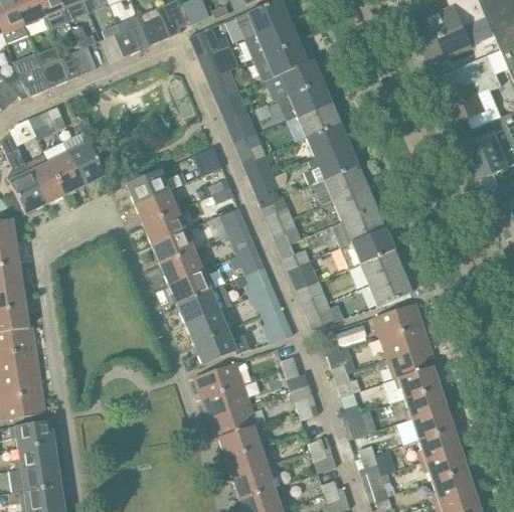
[(27,33),(23,24),(12,0),(0,0),(0,25),(2,30),(3,33),(7,42),(27,33)]
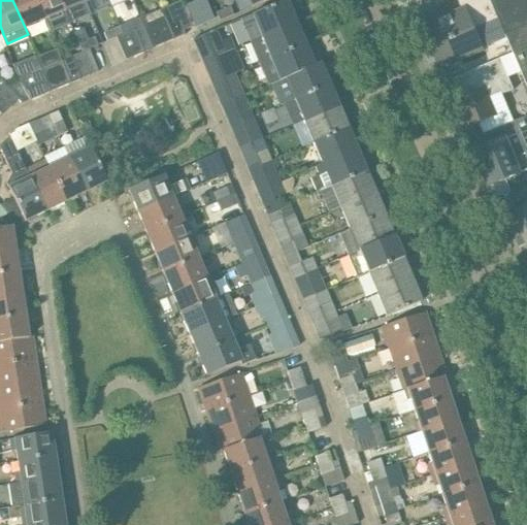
[(12,0),(24,25),(44,17),(37,0),(12,0)]
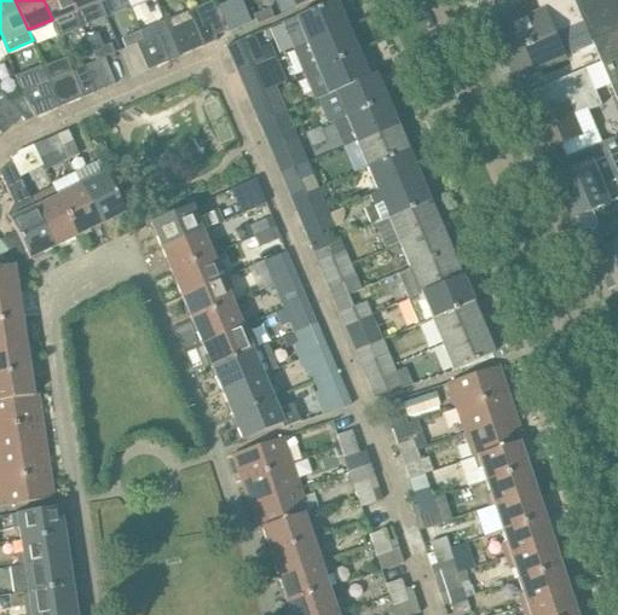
[(44,0),(52,19),(58,34),(82,24),(76,9),(71,0),(44,0)]
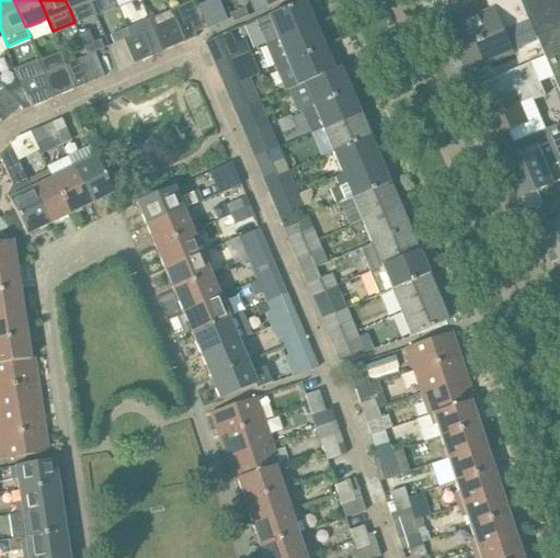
[(187,0),(171,7),(175,15),(185,40),(197,35),(195,30),(205,25),(194,0),(187,0)]
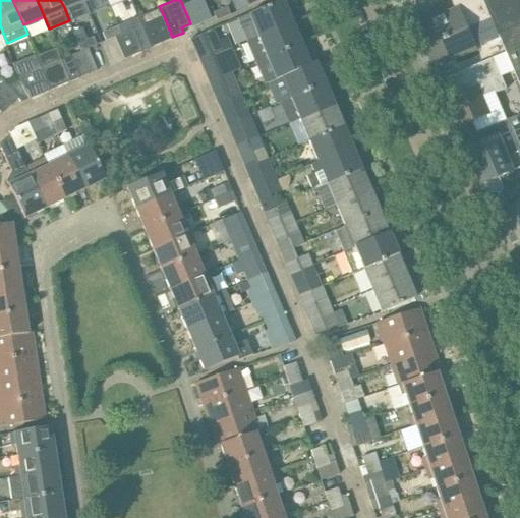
[(211,15),(204,0),(197,0),(201,9),(191,13),(195,21),(211,15)]
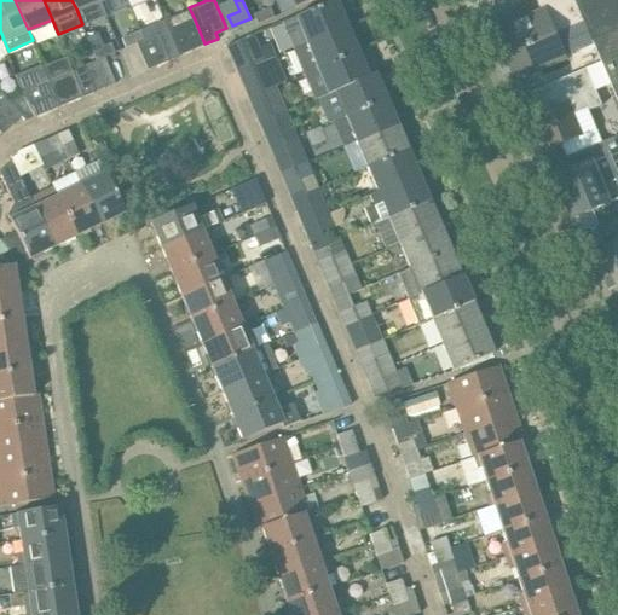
[(283,19),(294,46),(347,23),(338,0),(330,0),(315,7),(283,19)]
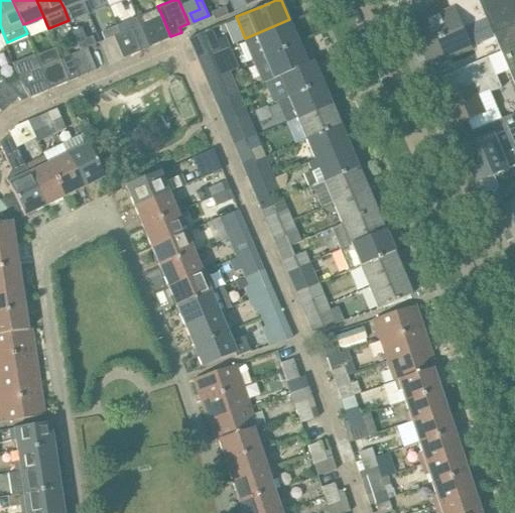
[(411,27),(412,28),(417,26),(432,61),(496,35),(488,17),(480,0),(446,0),(452,10),(411,27)]
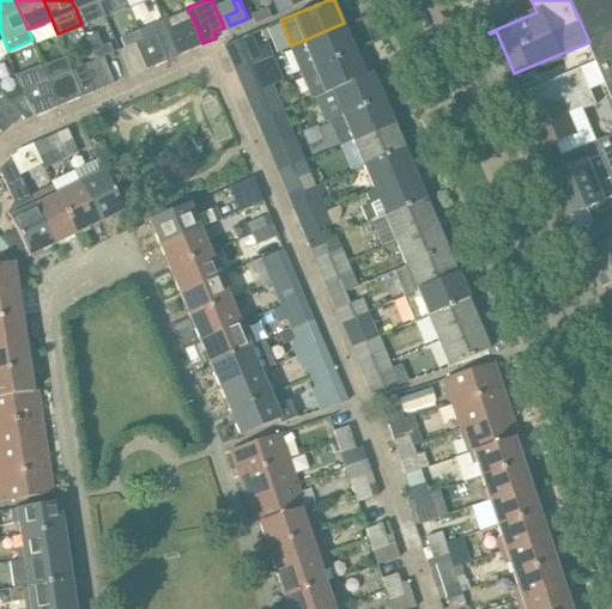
[(570,0),(580,20),(589,42),(611,96),(611,0),(570,0)]
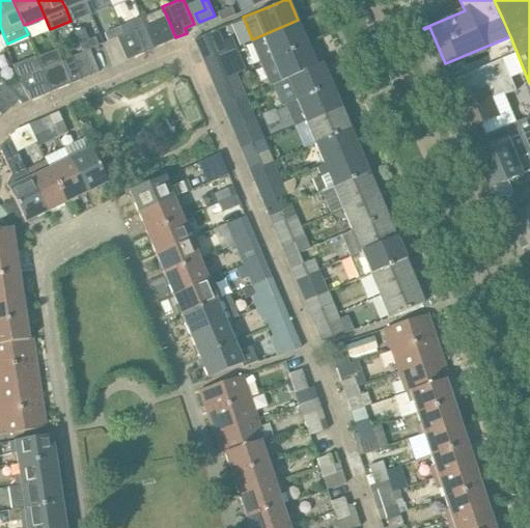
[(235,12),(231,4),(218,10),(221,19),(235,12)]
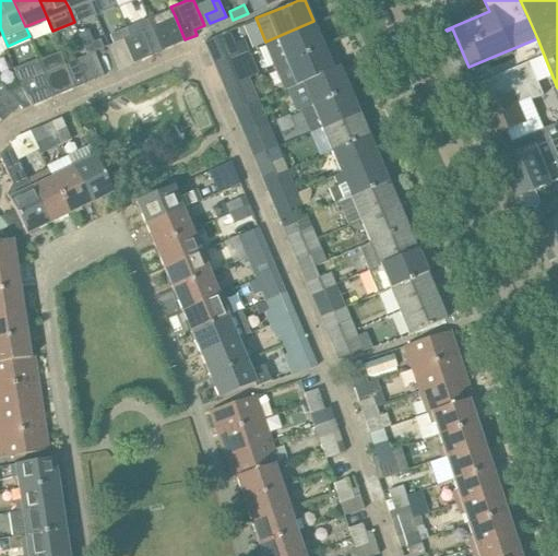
[(175,15),(170,7),(149,16),(163,48),(174,44),(164,21),(175,15)]
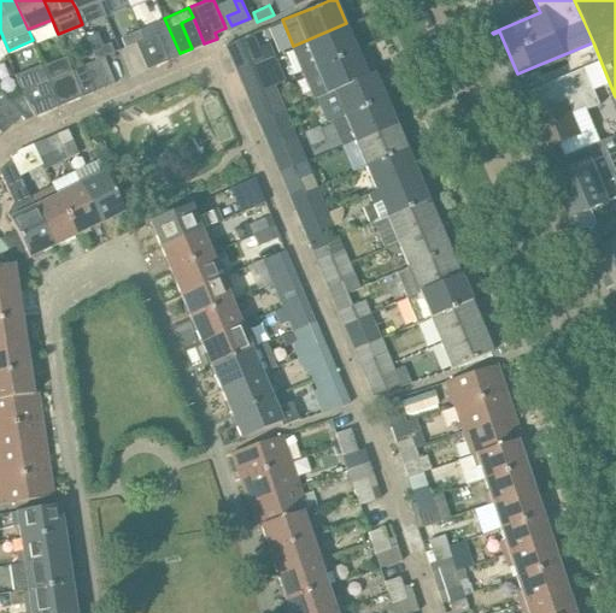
[(181,23),(192,48),(204,43),(193,17),(181,23)]
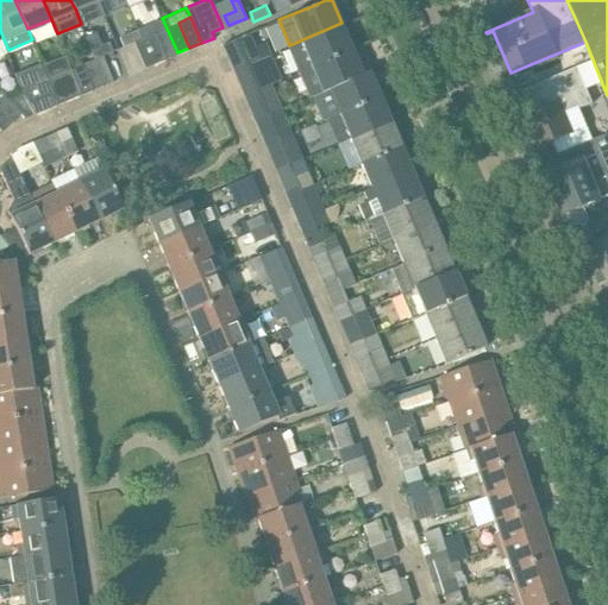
[(157,20),(138,27),(143,37),(145,36),(156,32),(167,57),(177,52),(162,18),(157,20)]
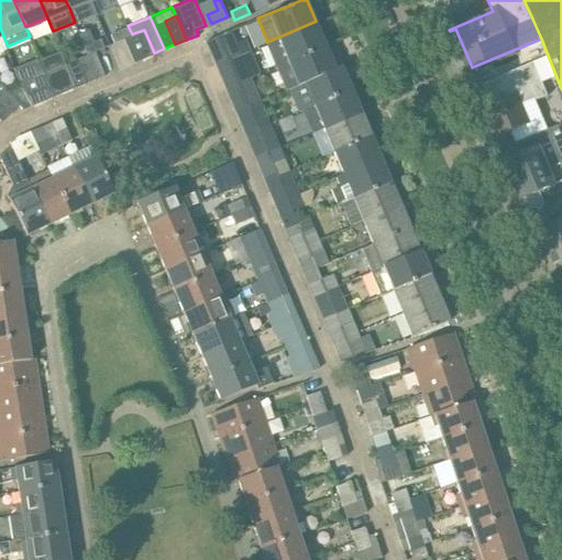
[(267,42),(277,65),(326,44),(316,21),(267,42)]
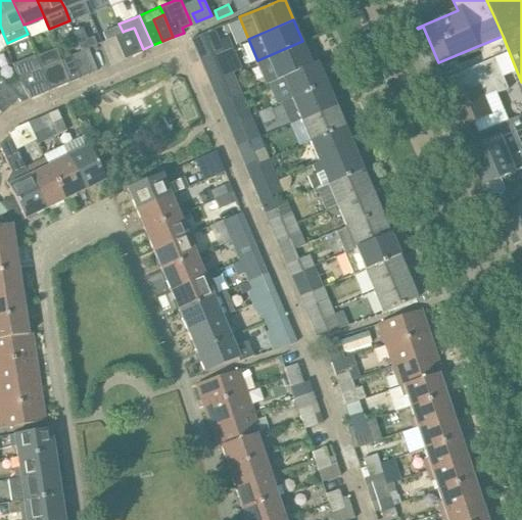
[(123,32),(119,24),(103,31),(107,39),(115,35),(123,32)]
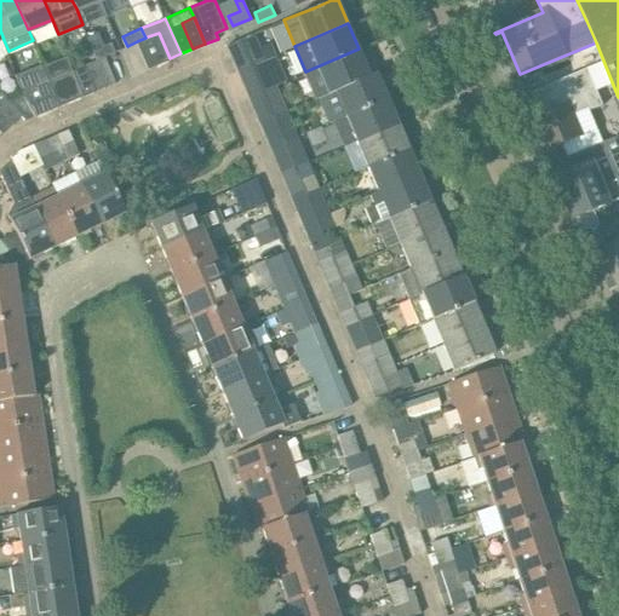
[(159,33),(148,36),(159,63),(170,58),(159,33)]
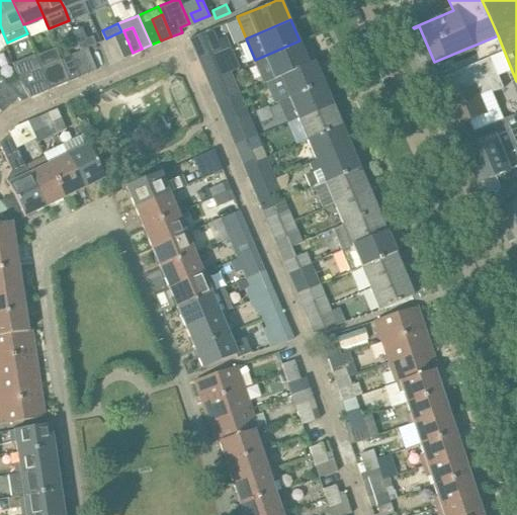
[(133,53),(123,30),(121,31),(114,34),(123,57),(133,53)]
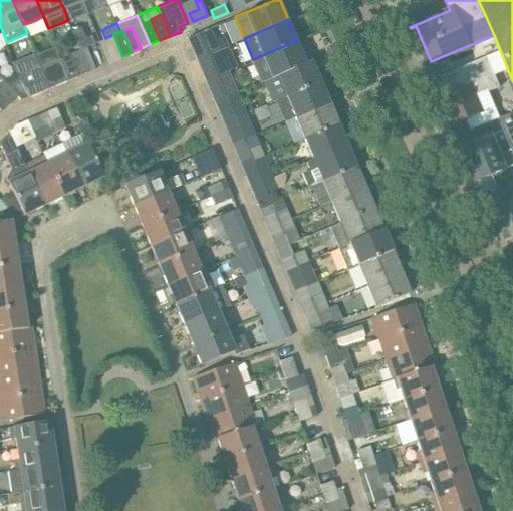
[(200,31),(189,36),(198,58),(210,53),(200,31)]
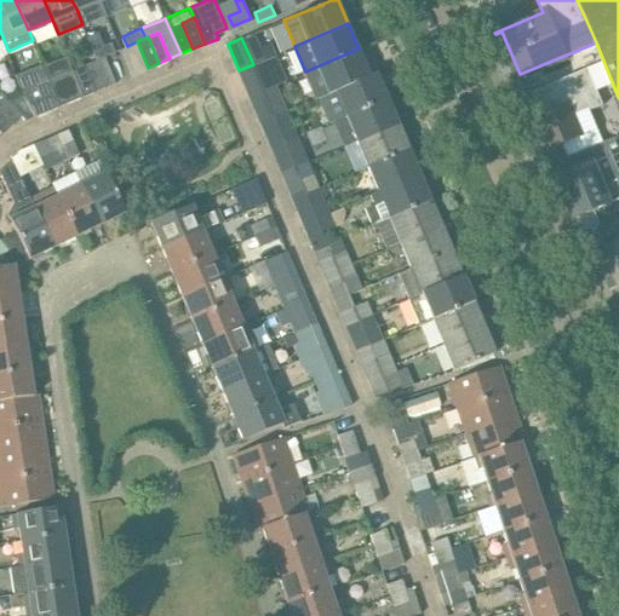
[(115,50),(112,40),(93,49),(97,58),(105,55),(115,50)]
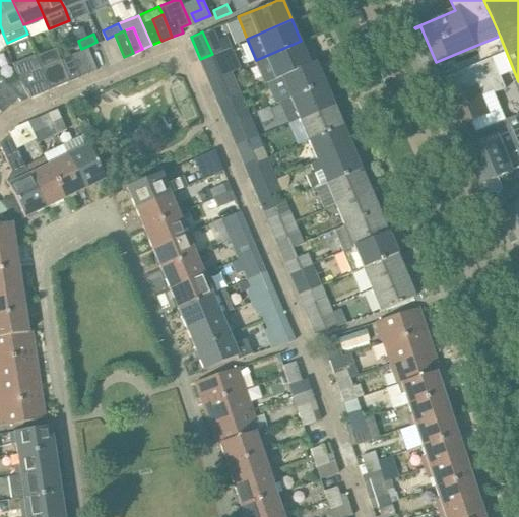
[(301,41),(256,60),(255,60),(264,81),(276,76),(276,77),(282,74),(310,62),(310,61),(301,41)]
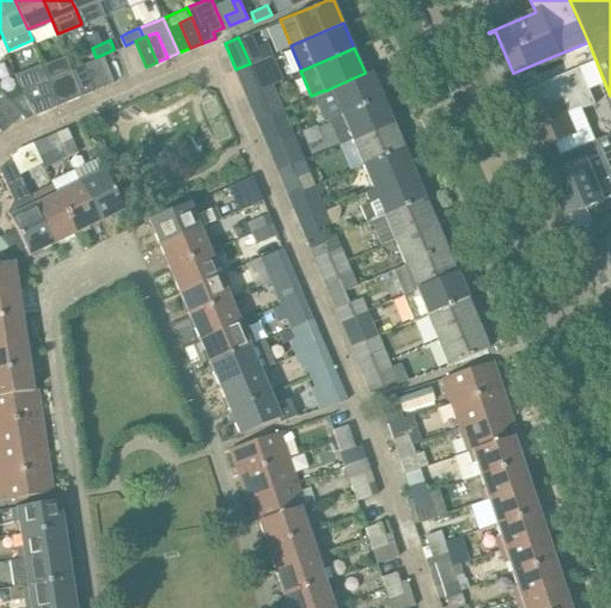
[(96,57),(93,59),(104,85),(115,80),(104,54),(96,57)]
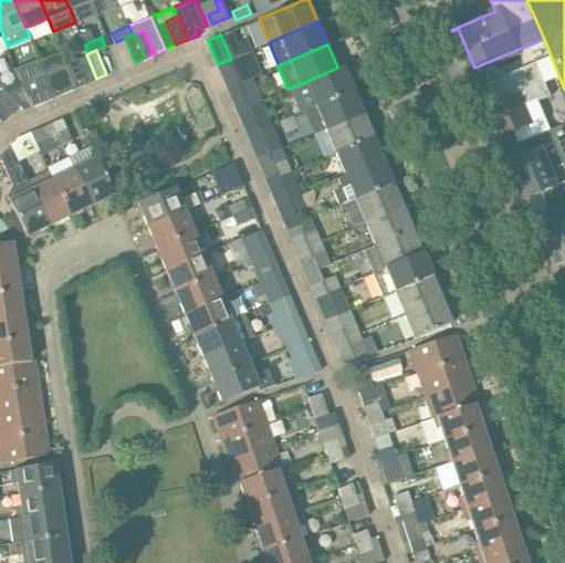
[(86,54),(76,59),(86,83),(96,79),(86,54)]
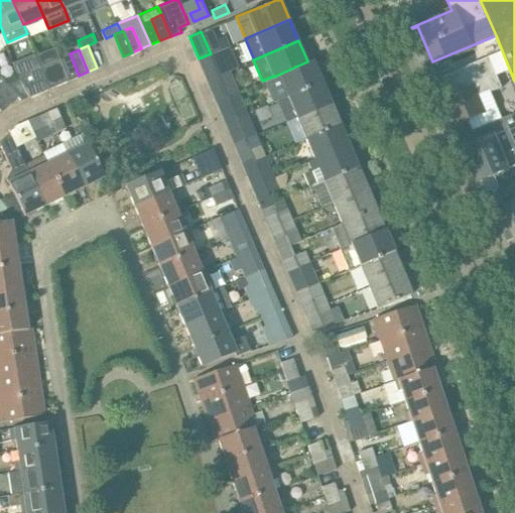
[(208,79),(219,75),(230,70),(221,49),(211,53),(199,58),(204,69),(208,79)]
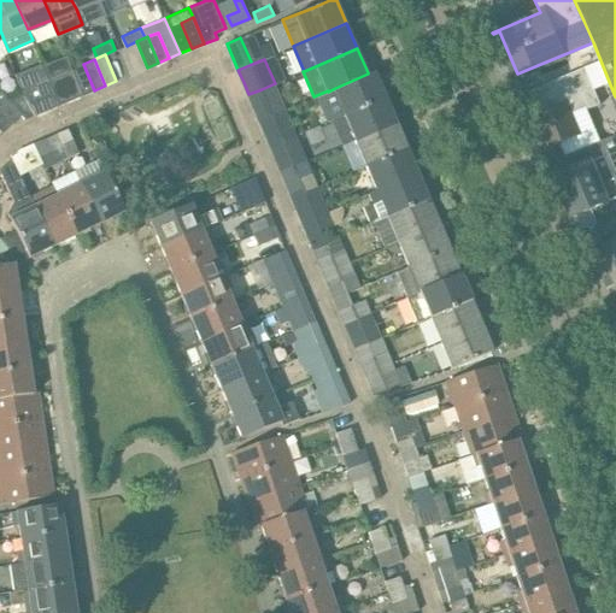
[(83,94),(94,90),(83,64),(72,68),(83,94)]
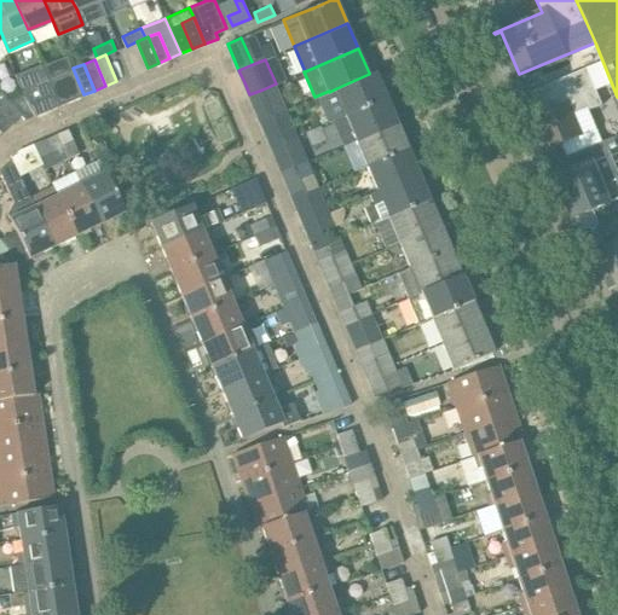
[(567,155),(604,140),(590,109),(604,103),(588,67),(530,91),(531,92),(539,88),(549,111),(532,117),(546,149),(562,141),(567,155)]
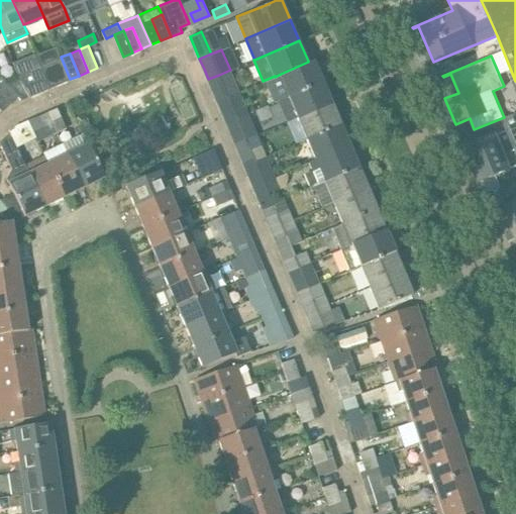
[(70,79),(61,57),(40,66),(43,72),(49,88),(70,79)]
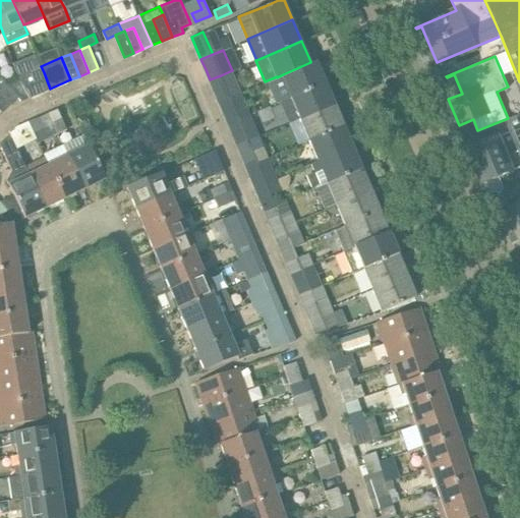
[(283,74),(292,96),(326,81),(316,59),(310,61),(310,62),(283,74)]
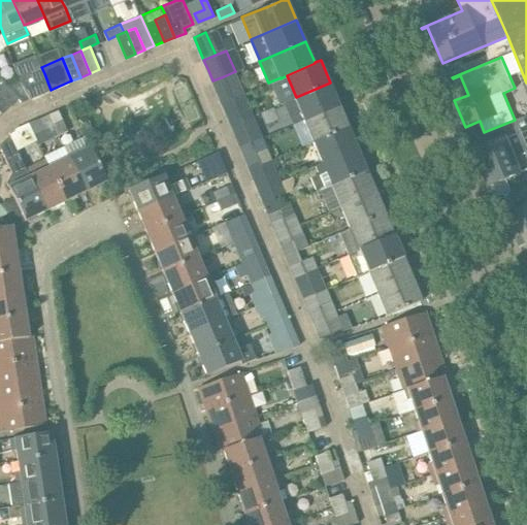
[(51,90),(44,73),(41,67),(19,76),(19,77),(30,98),(51,90)]
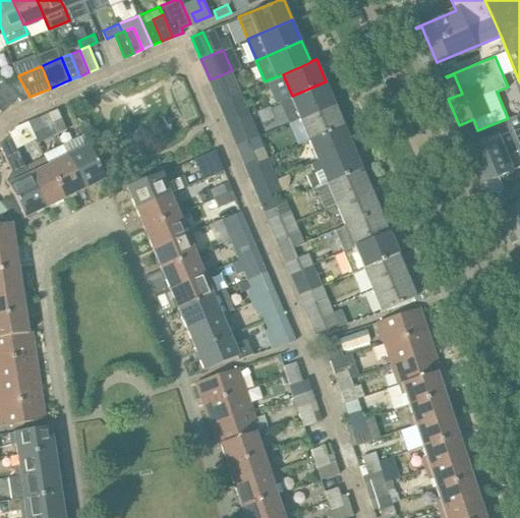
[(0,89),(0,90),(12,102),(18,97),(19,96),(18,96),(7,83),(0,74),(0,89)]
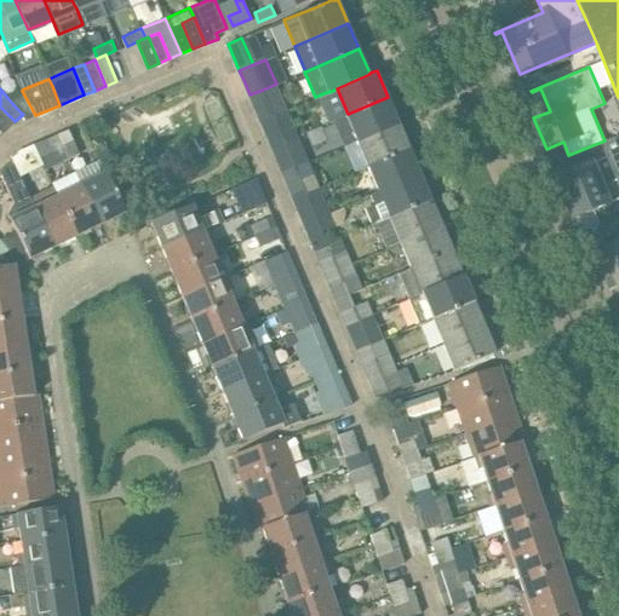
[(261,121),(274,115),(263,90),(250,95),(256,108),(261,121)]
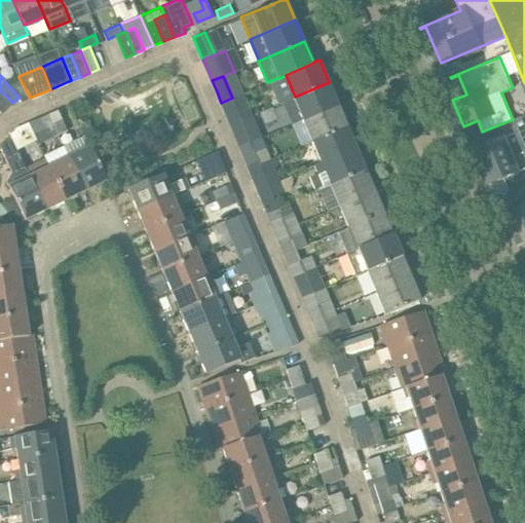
[(304,118),(337,103),(329,82),(295,97),(284,101),(293,122),(304,118)]
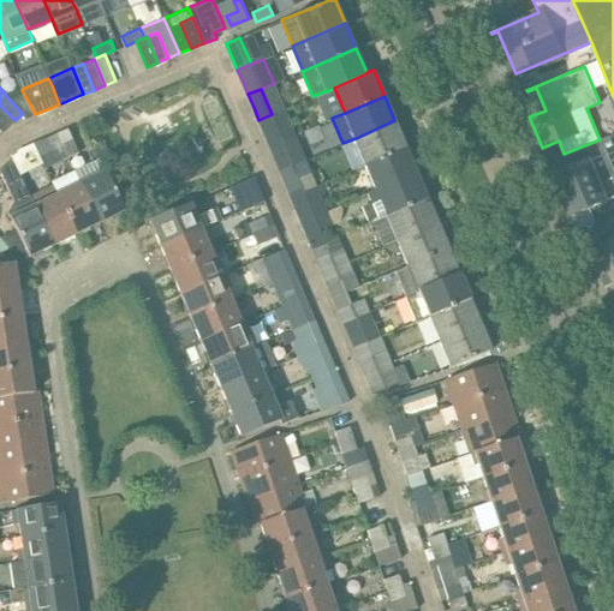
[(278,141),(282,139),(276,126),(290,120),(285,109),(272,114),(258,120),(263,132),(269,144),(278,141)]
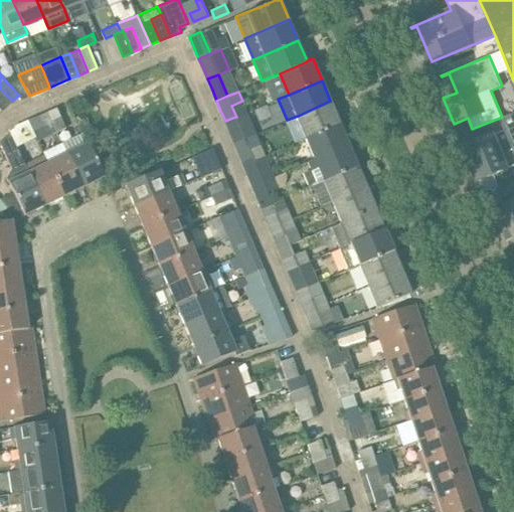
[(339,123),(330,101),(298,116),(306,137),(339,123)]
